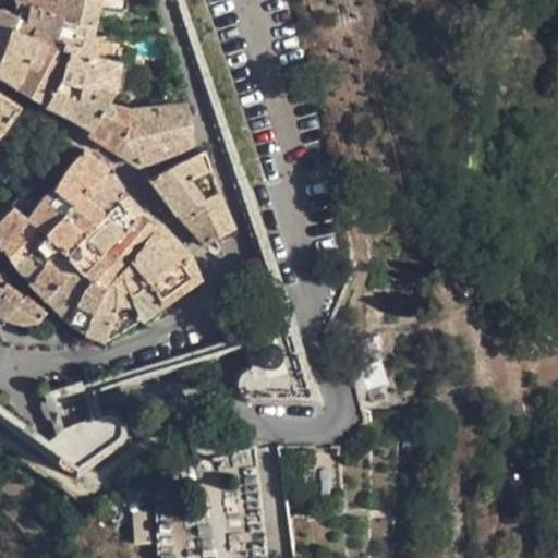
[(15,0),(17,2),(96,25),(99,7),(126,11),(126,0),(15,0)]
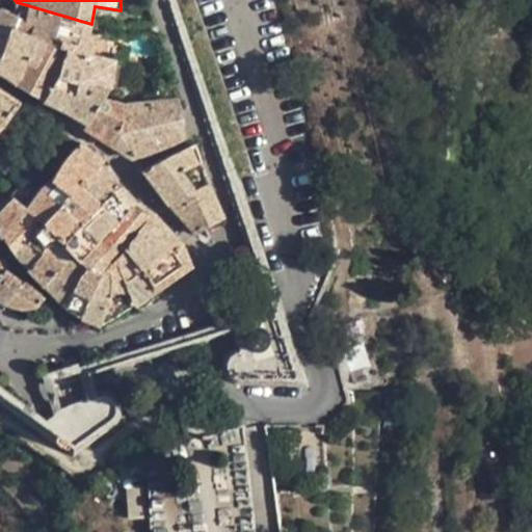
[(87,52),(91,24),(17,2),(15,14),(14,27),(38,37),(65,48),(87,52)]
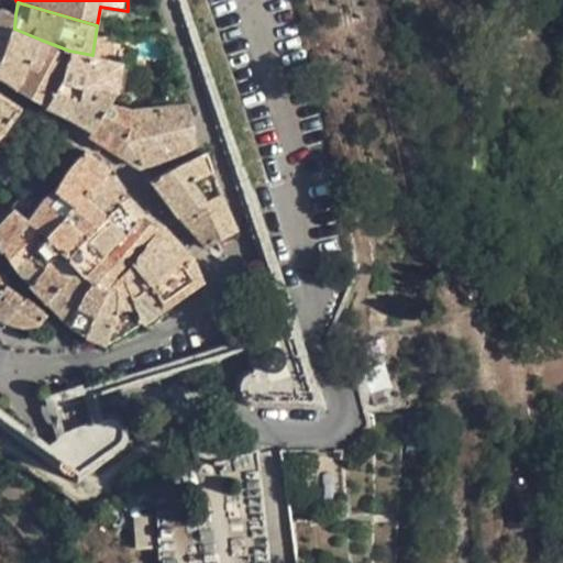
[(15,14),(2,8),(0,10),(0,63),(6,54),(14,29),(15,14)]
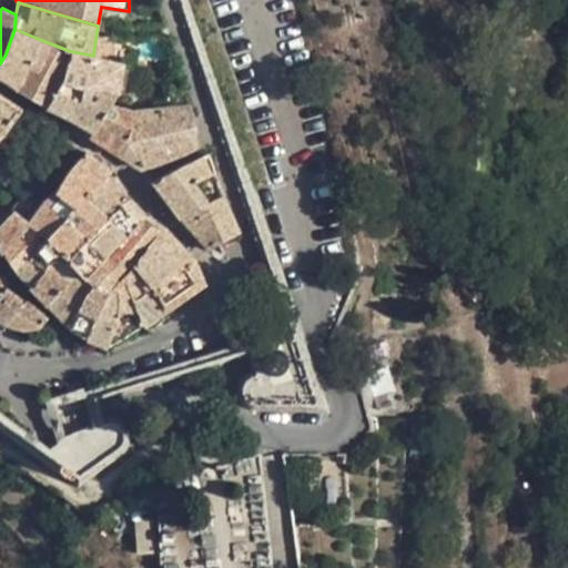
[(41,40),(14,29),(6,54),(0,63),(0,77),(18,89),(41,40)]
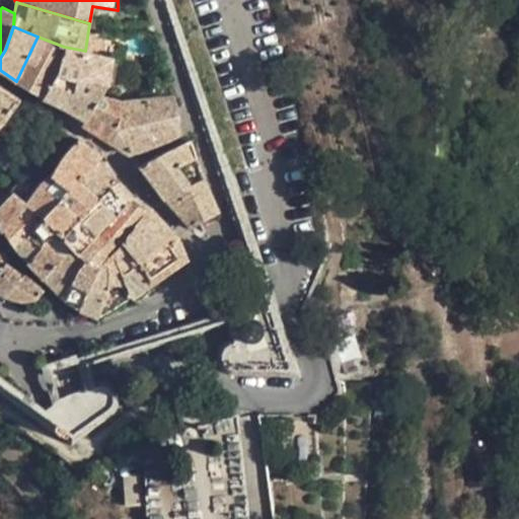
[(64,47),(38,36),(16,81),(44,96),(57,73),(64,47)]
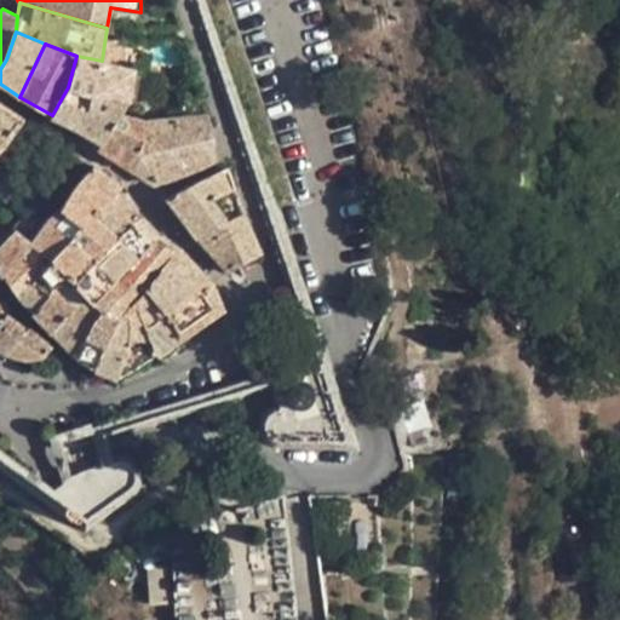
[(120,113),(128,115),(136,69),(102,61),(76,56),(68,87),(52,115),(103,142),(120,113)]
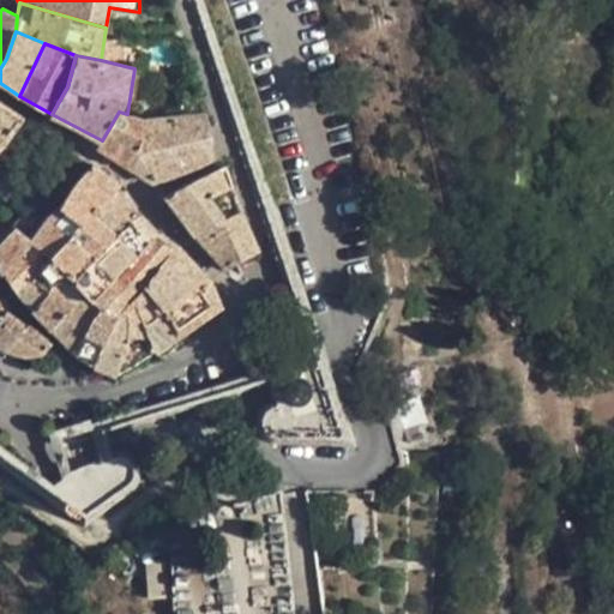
[(0,151),(13,162),(38,127),(24,119),(0,103),(0,151)]
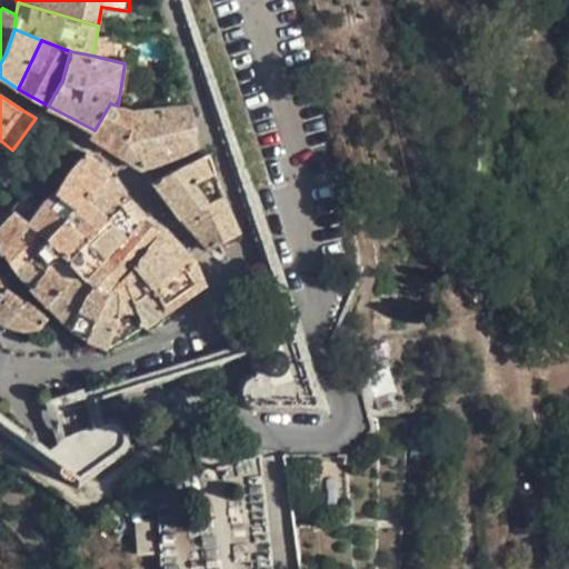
[(91,137),(122,157),(126,151),(132,128),(137,110),(136,110),(118,106),(110,103),(95,130),(91,137)]
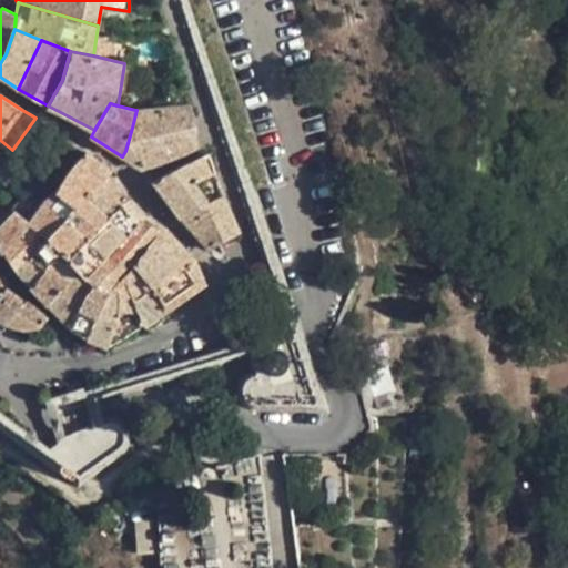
[(190,104),(137,110),(132,128),(125,151),(122,156),(124,158),(141,169),(159,163),(193,148),(198,145),(195,125),(193,115),(190,104)]
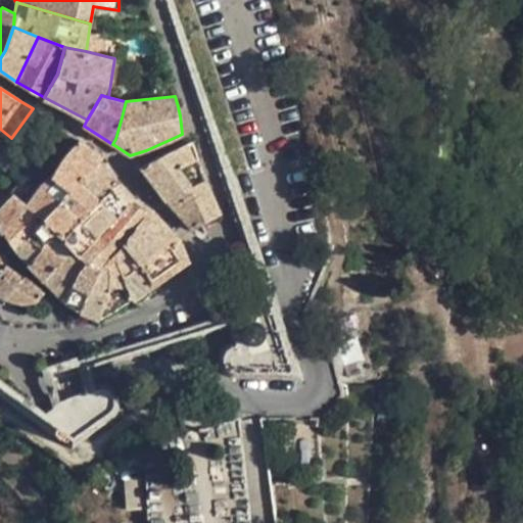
[(40,186),(28,205),(43,219),(46,221),(98,162),(102,158),(80,139),(78,141),(77,142),(69,149),(64,154),(61,159),(58,164),(54,171),(51,177),(44,182),(42,184),(41,186),(40,186)]
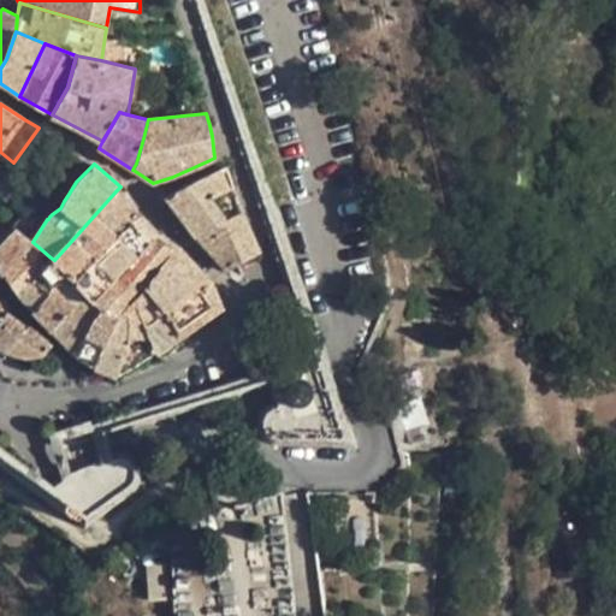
[(230,188),(220,167),(166,196),(195,235),(226,219),(211,197),(230,188)]
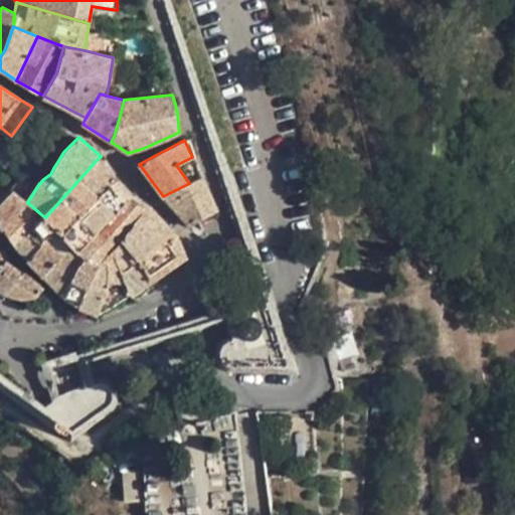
[(163,196),(189,226),(201,217),(203,222),(219,215),(192,157),(176,165),(189,183),(163,196)]
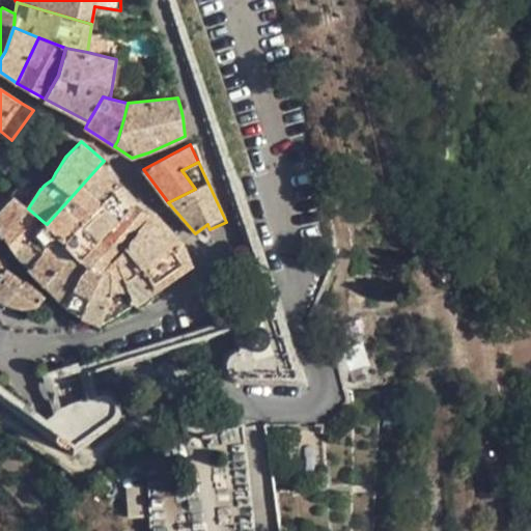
[(118,185),(100,165),(47,224),(58,234),(63,240),(119,185),(118,185)]
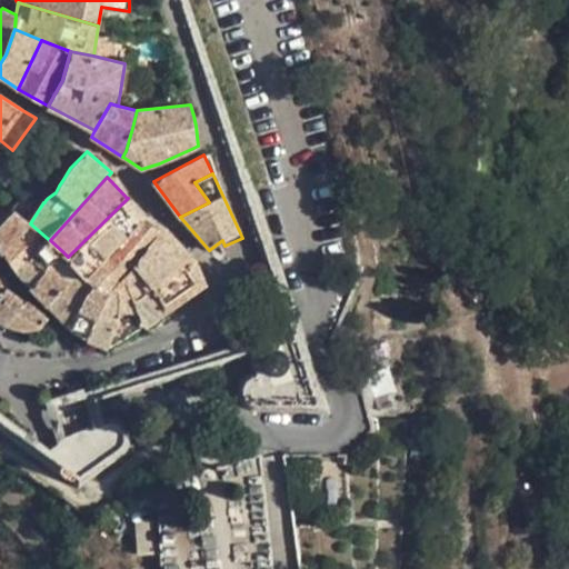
[(89,276),(146,216),(128,198),(68,257),(80,268),(89,276)]
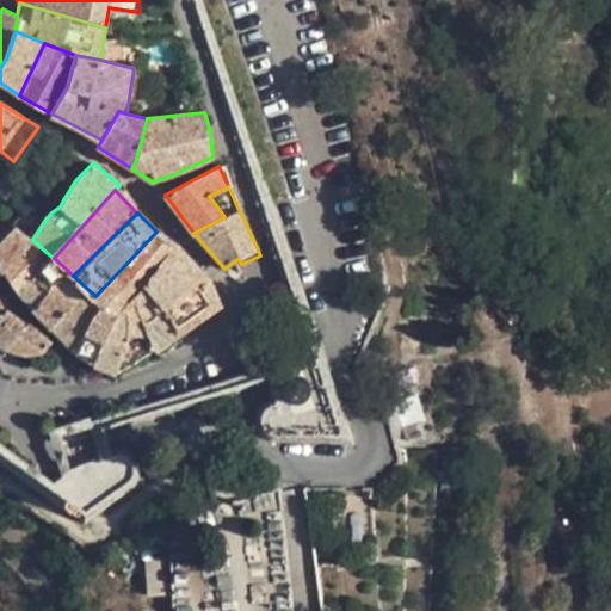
[(19,218),(14,226),(32,240),(47,217),(42,215),(37,215),(34,214),(31,214),(29,215),(26,215),(24,216),(19,218)]
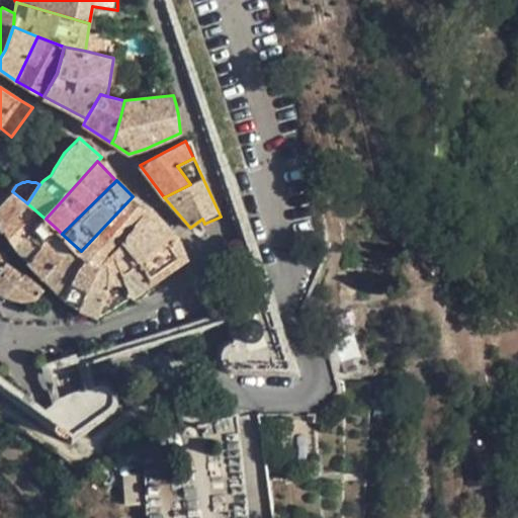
[(14,245),(42,217),(27,203),(12,191),(0,204),(0,228),(2,231),(3,229),(14,245)]
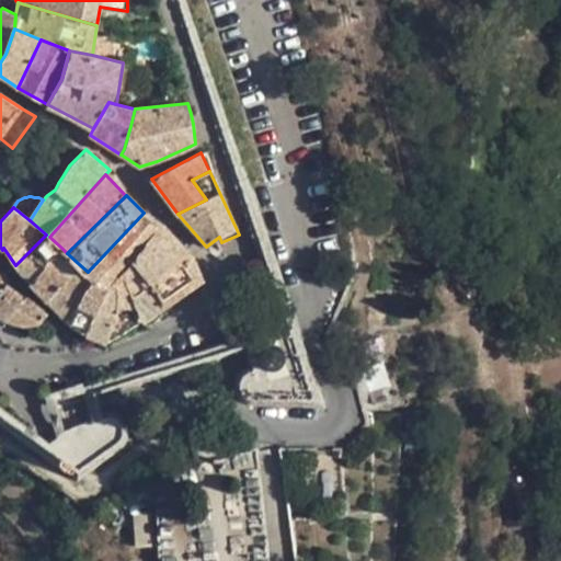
[(158,222),(144,213),(88,272),(107,290),(130,262),(161,224),(158,222)]
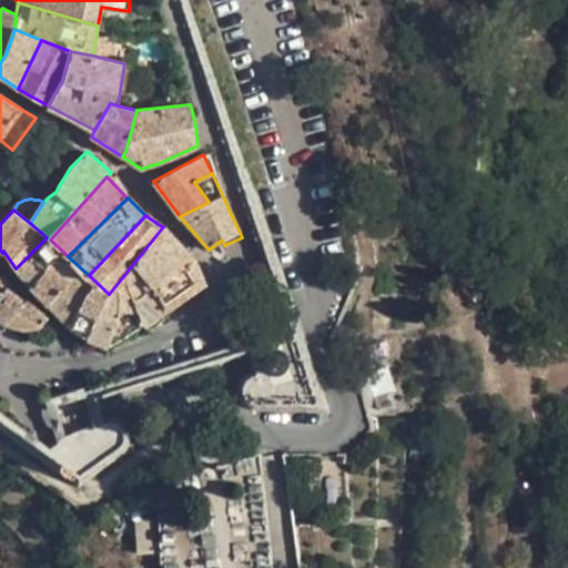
[(183,249),(163,226),(132,265),(166,308),(203,283),(200,273),(196,264),(194,261),(192,259),(189,253),(183,249)]
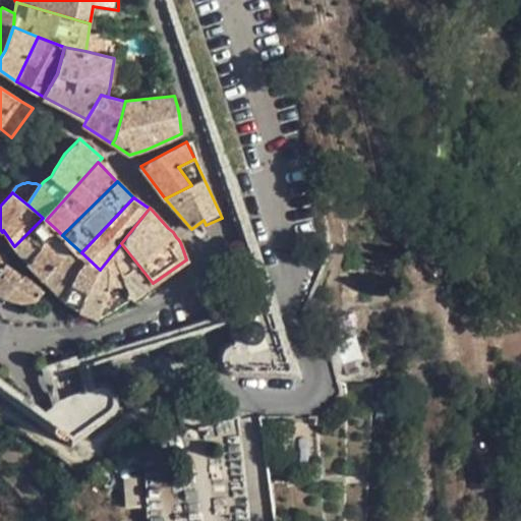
[(43,279),(73,245),(62,235),(57,230),(27,262),(43,279)]
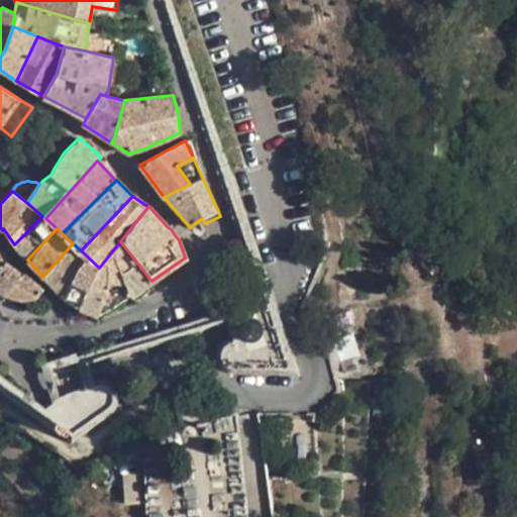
[(110,278),(130,296),(134,302),(151,290),(151,281),(120,241),(99,268),(110,278)]
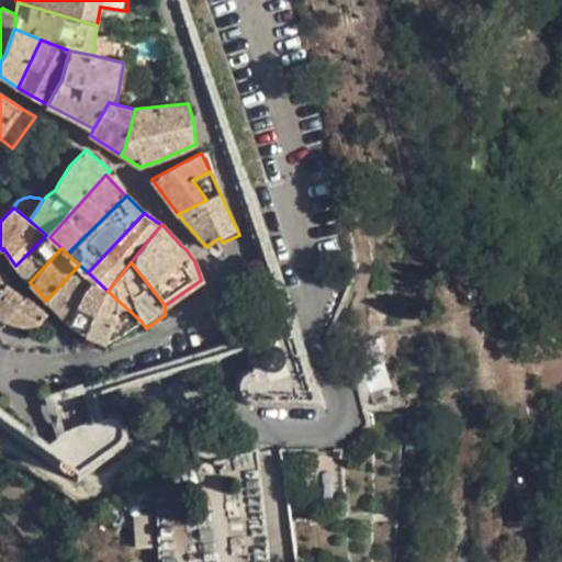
[(79,265),(46,301),(68,324),(86,334),(87,335),(120,302),(108,291),(88,272),(79,265)]
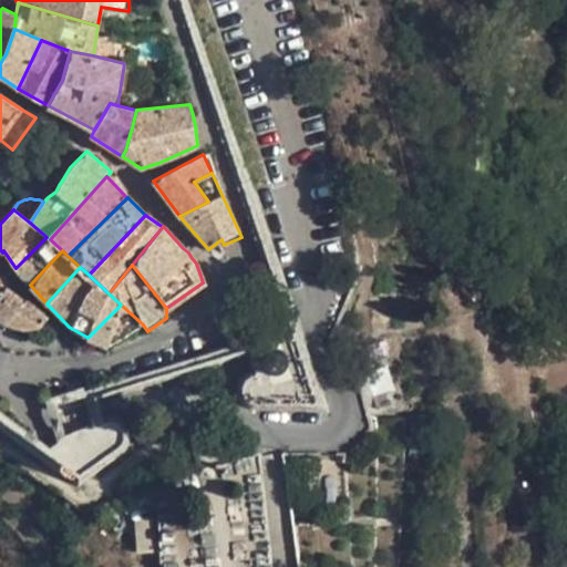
[(22,298),(6,286),(0,292),(0,322),(3,325),(6,326),(12,328),(19,329),(23,330),(27,330),(34,329),(39,328),(41,327),(48,318),(22,298)]
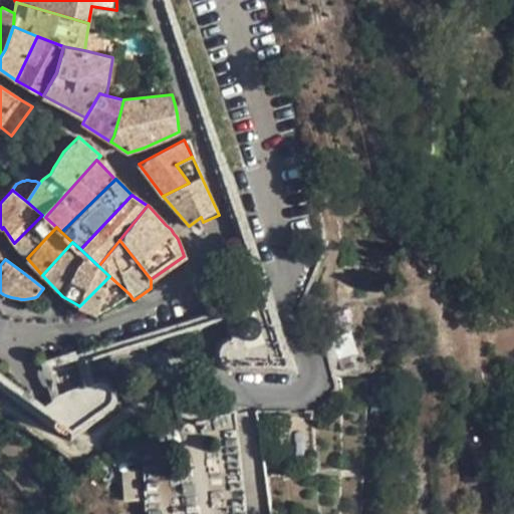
[(109,276),(79,306),(97,313),(108,308),(130,294),(109,276)]
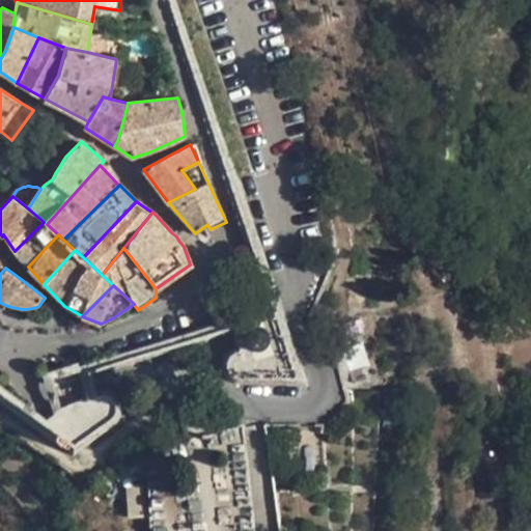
[(366,367),(351,371),(354,384),(369,380),(366,367)]
